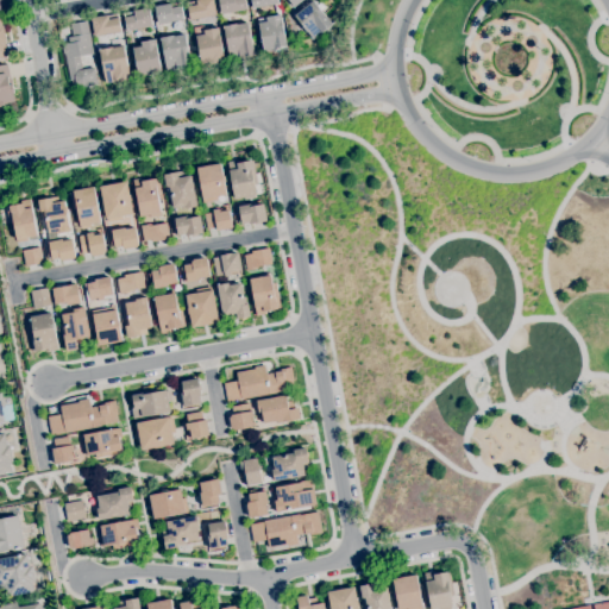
[(189,20),(187,7),(188,6),(187,4),(196,1),(196,0),(213,0),(217,16),(189,20)]
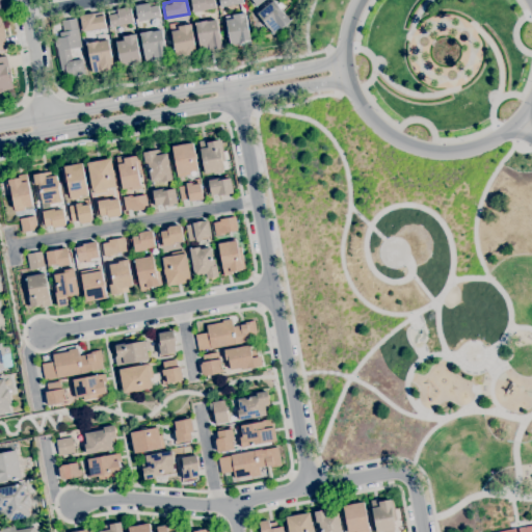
[(193,12),(190,0),(213,0),(216,8),(193,12)]
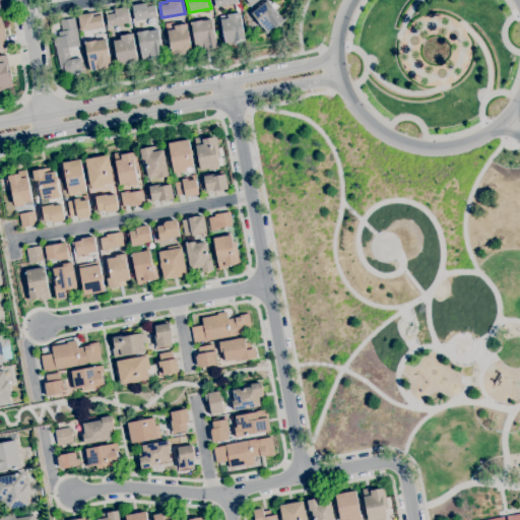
[(215,8),(213,0),(237,0),(238,3),(215,8)]
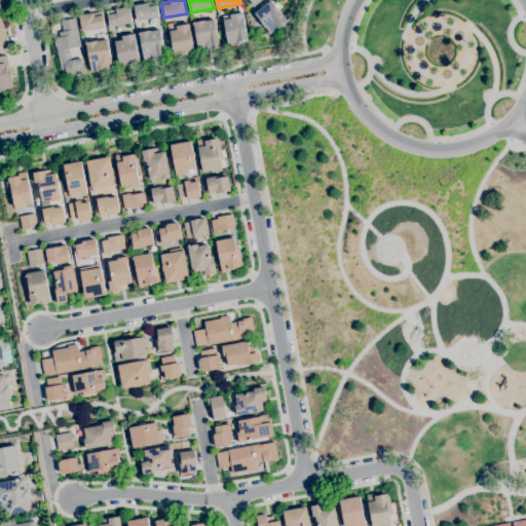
[(269,35),(255,14),(254,15),(252,12),(258,8),(259,9),(271,0),(280,13),(280,12),(287,22),(277,29),(269,35)]
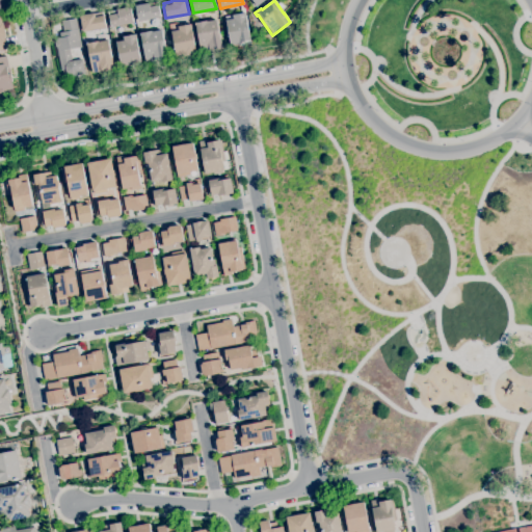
[(138,22),(135,6),(149,3),(149,4),(157,2),(160,18),(138,22)]
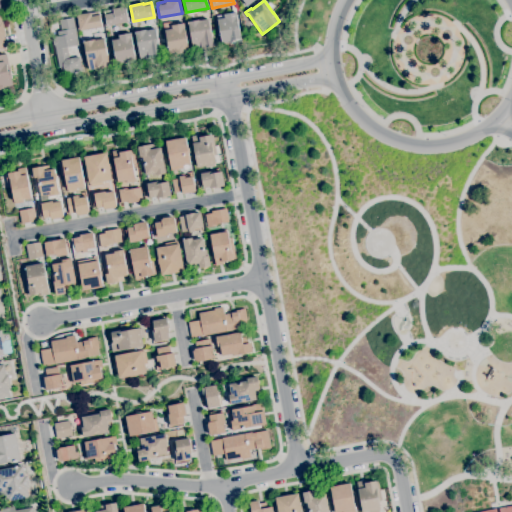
[(107,27),(104,15),(104,12),(112,10),(125,7),(128,22),(107,27)]
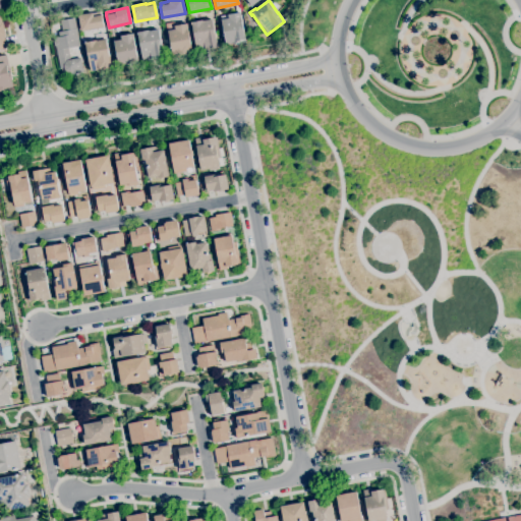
[(80,32),(77,16),(92,13),(101,12),(101,15),(104,27),(80,32)]
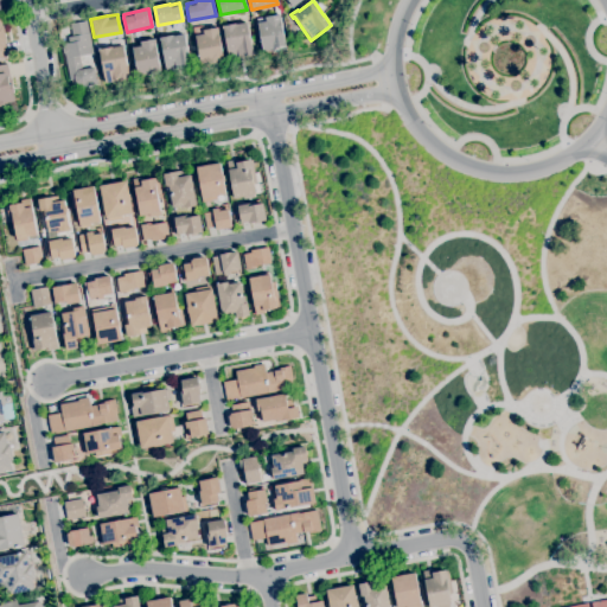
[(273,53),(273,50),(262,52),(261,42),(259,42),(257,36),(259,36),(257,24),(266,21),(264,18),(280,14),(286,46),(286,51),(273,53)]
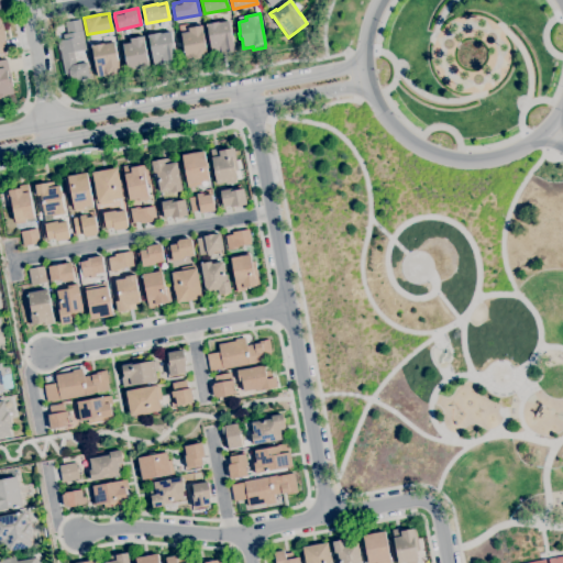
[(83,81),(83,80),(78,81),(77,78),(74,79),(70,76),(69,74),(64,75),(59,51),(58,51),(57,45),(58,45),(58,41),(64,40),(63,35),(66,34),(65,23),(80,20),(83,32),(86,50),(74,52),(76,65),(88,63),(90,79),(85,80),(85,81),(83,81)]
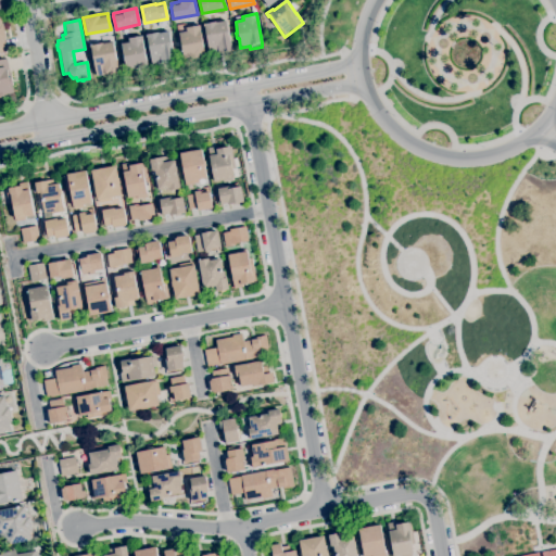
[(210,55),(204,25),(226,21),(231,51),(229,51),(230,53),(224,54),(224,53),(210,55)]
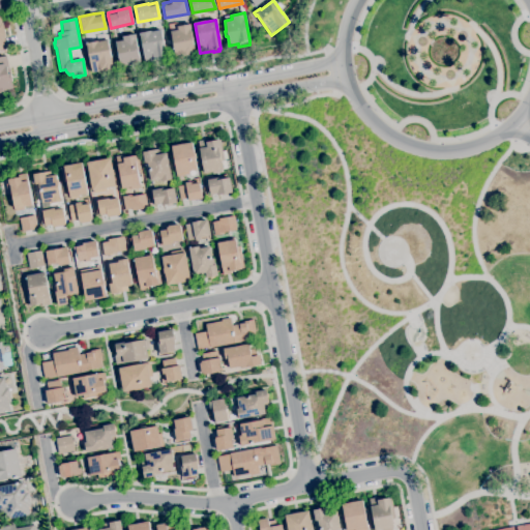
[(175,57),(173,48),(172,48),(171,42),(172,41),(170,31),(177,30),(177,26),(190,24),(192,30),(190,30),(195,51),(196,53),(189,54),(189,55),(183,56),(183,55),(175,57)]
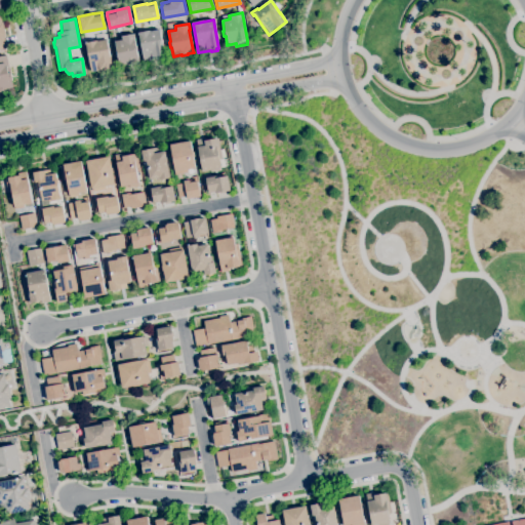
[(143,63),(138,35),(137,35),(137,34),(159,30),(164,58),(156,59),(156,61),(143,63)]
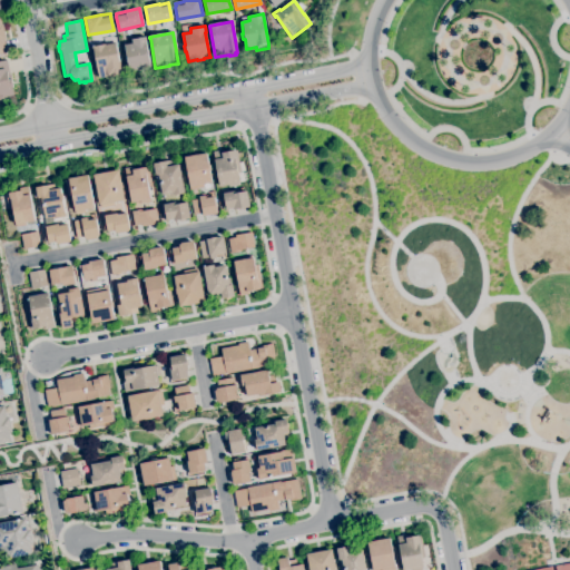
[(129,71),(125,46),(131,43),(131,40),(146,37),(147,42),(146,43),(150,68),(145,69),(145,70),(137,71),(137,70),(129,71)]
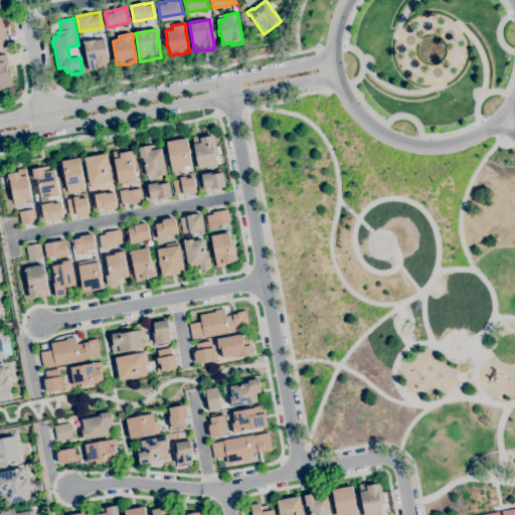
[(89,70),(83,44),(83,45),(82,42),(105,38),(110,67),(100,69),(100,68),(89,70)]
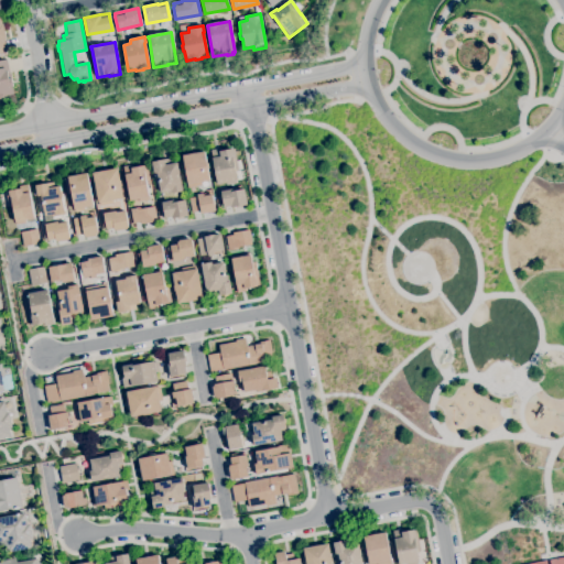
[(0,97),(0,61),(7,60),(9,71),(7,72),(9,79),(11,78),(13,87),(12,87),(13,95),(4,96),(4,97),(0,97)]
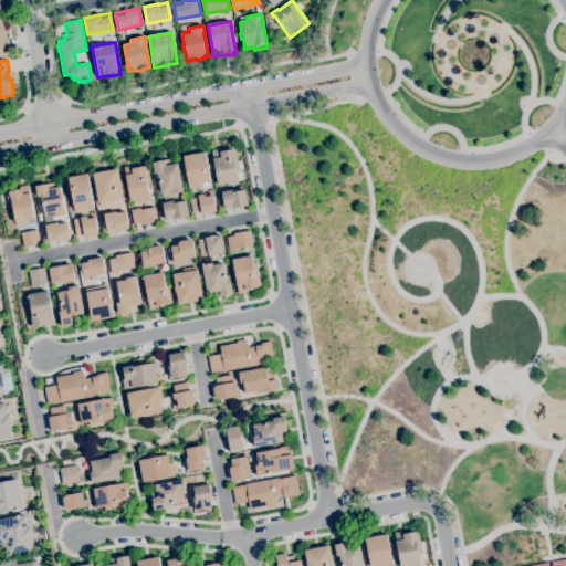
[(227,187),(227,184),(218,186),(212,158),(213,158),(211,150),(219,149),(220,153),(233,149),(236,161),(234,161),(239,182),(238,182),(239,185),(227,187)]
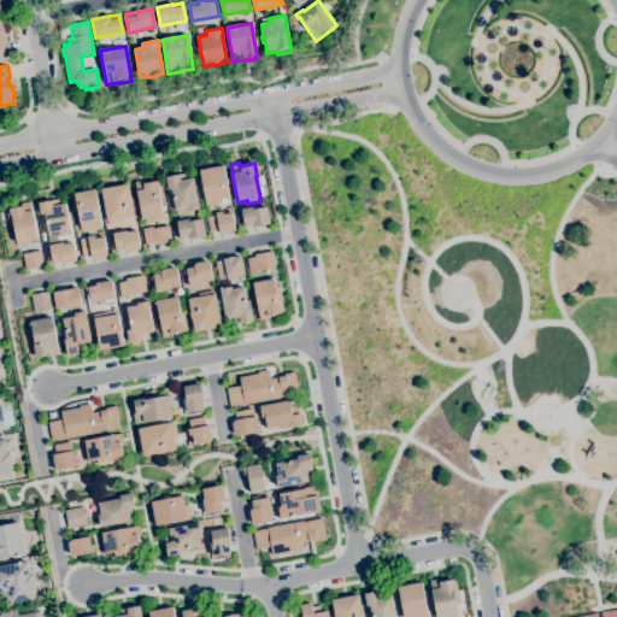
[(206,206),(199,171),(223,166),(229,198),(219,200),(221,203),(206,206)]
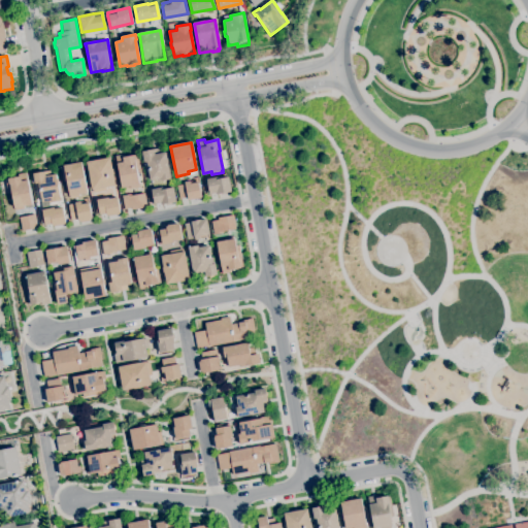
[(156,183),(156,179),(150,180),(146,162),(143,163),(141,152),(154,150),(155,155),(165,153),(170,179),(156,183)]
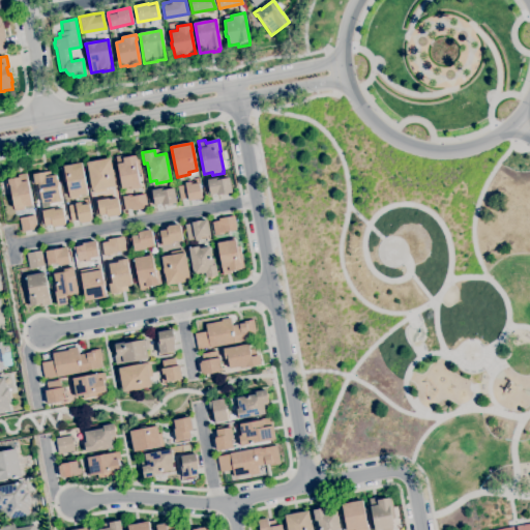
[(130,189),(130,187),(121,189),(117,164),(115,156),(124,155),(124,157),(135,155),(137,167),(140,185),(139,186),(140,188),(130,189)]
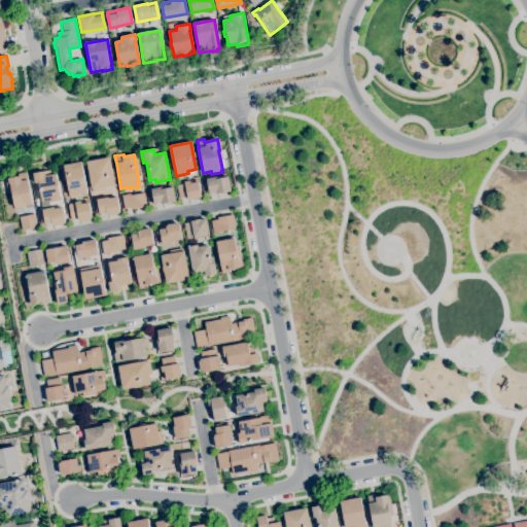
[(94,194),(93,190),(91,190),(86,162),(110,157),(114,185),(105,187),(106,191),(94,194)]
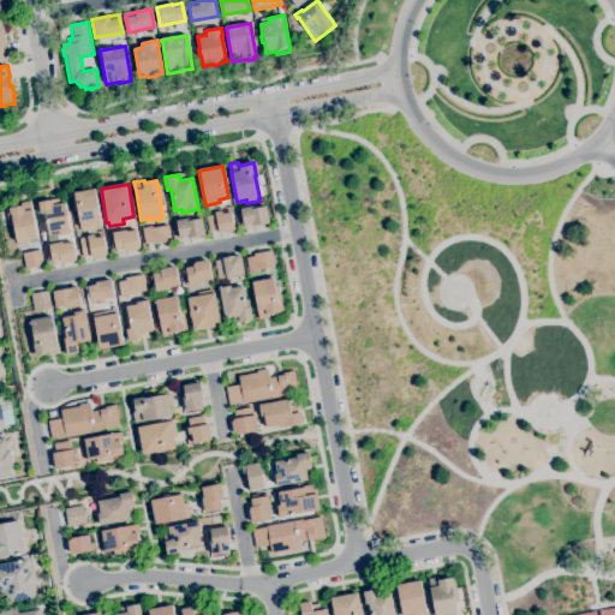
[(82,232),(81,230),(77,210),(73,212),(70,195),(73,195),(73,193),(95,189),(101,225),(90,227),(91,231),(82,232)]
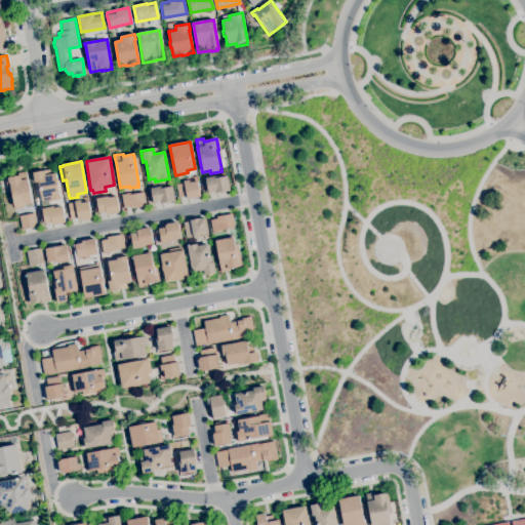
[(48,202),(47,200),(41,201),(39,190),(37,190),(35,183),(34,183),(33,173),(49,169),(50,174),(55,173),(59,197),(61,197),(61,199),(48,202)]
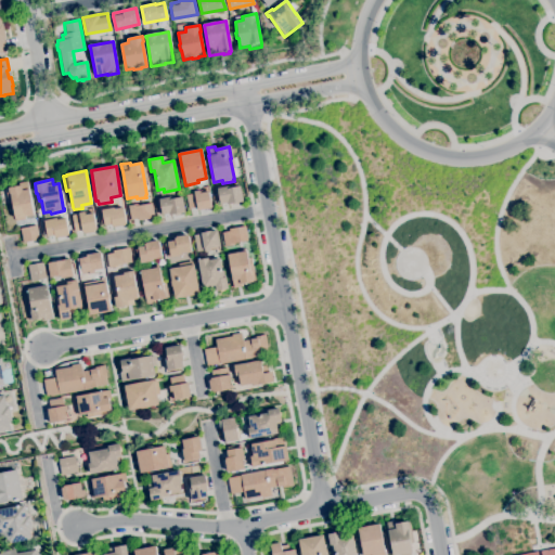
[(16,221),(15,219),(12,203),(8,203),(5,189),(21,185),(21,183),(28,182),(29,189),(28,190),(34,215),(24,217),(24,220),(16,221)]
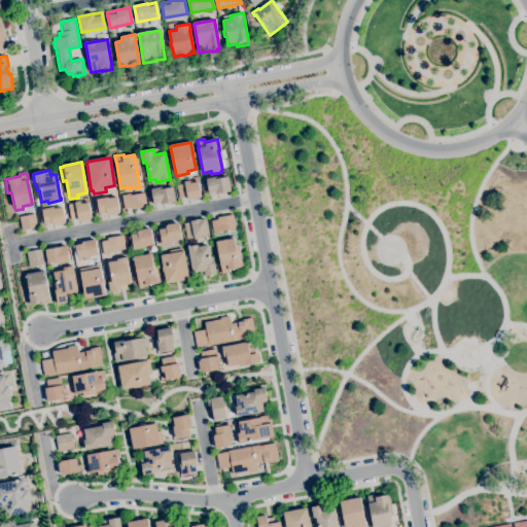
[(215,195),(215,194),(209,195),(206,179),(218,177),(218,179),(227,177),(231,191),(215,195)]
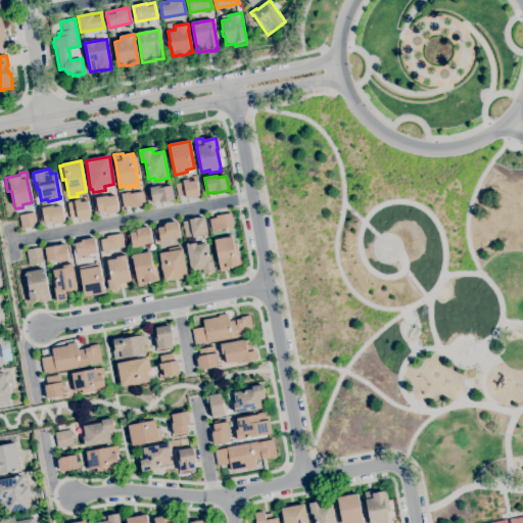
[(186,199),(186,196),(178,197),(175,184),(183,183),(183,181),(188,180),(188,182),(196,181),(199,196),(186,199)]
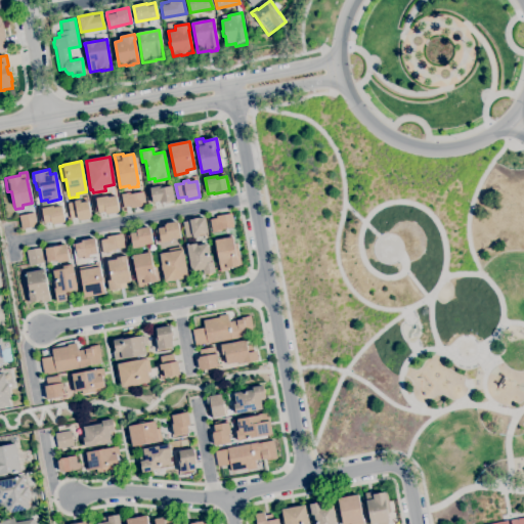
[(160,204),(159,203),(153,204),(150,188),(162,186),(162,188),(172,186),(174,201),(160,204)]
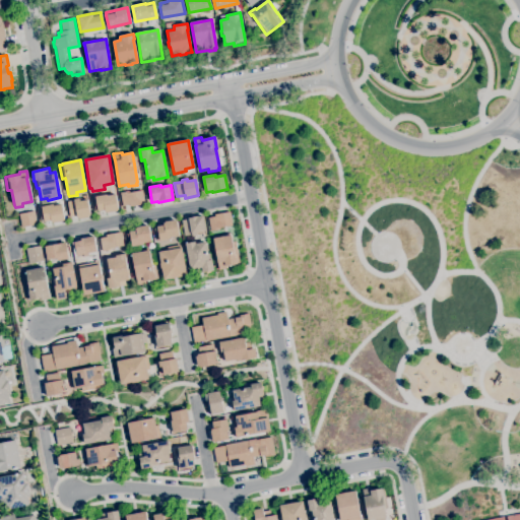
[(130,207),(129,205),(123,206),(120,193),(129,191),(129,193),(142,190),(144,204),(130,207)]
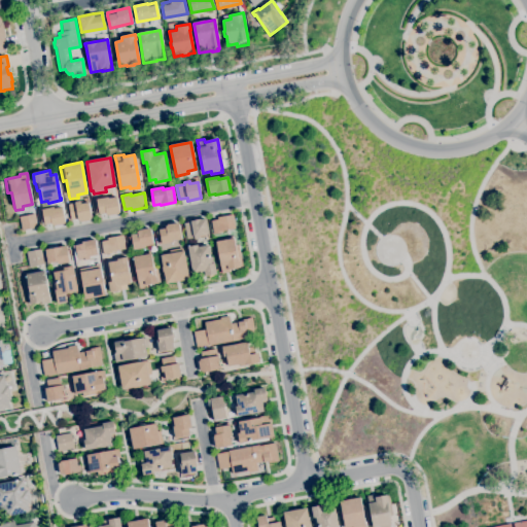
[(108,216),(107,215),(106,215),(106,213),(99,215),(96,200),(107,198),(108,199),(117,198),(119,213),(118,213),(118,214),(108,216)]
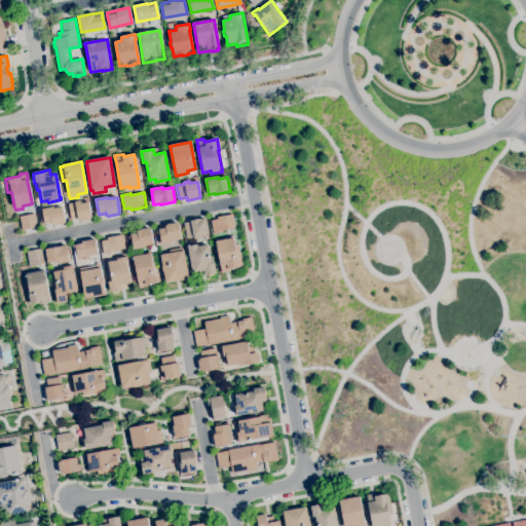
[(80,222),(80,220),(78,221),(77,219),(71,220),(68,204),(74,203),(74,202),(79,201),(80,204),(88,202),(91,218),(89,218),(89,220),(80,222)]
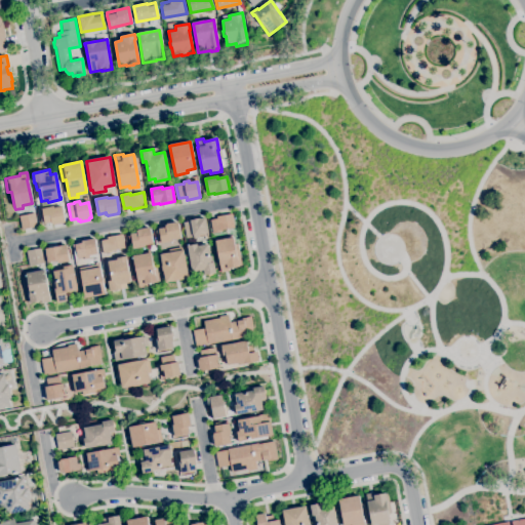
[(53,226),(53,225),(51,225),(51,223),(44,225),(41,209),(52,207),(53,208),(63,207),(66,223),(63,223),(64,224),(53,226)]
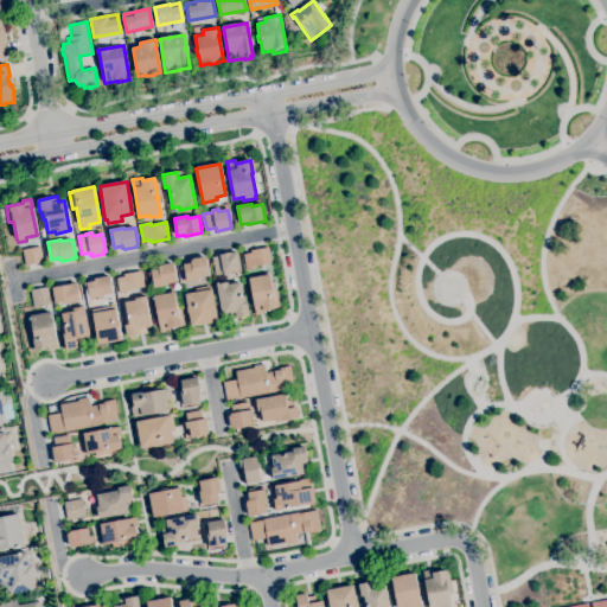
[(25,266),(23,250),(39,247),(43,262),(25,266)]
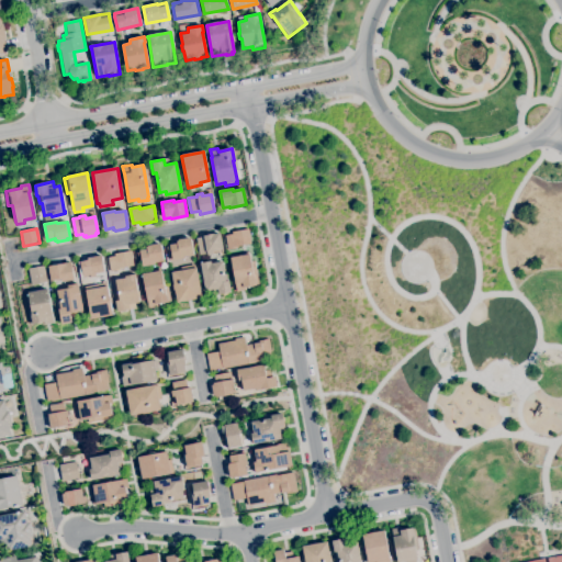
[(227,250),(225,236),(233,235),(232,233),(248,229),(251,244),(237,247),(237,248),(227,250)]
